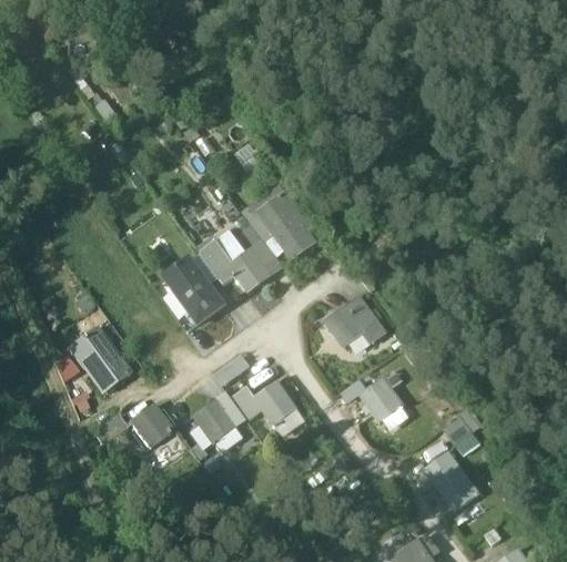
[(286,207),(279,197),(260,211),(277,234),(272,238),(291,264),(315,246),(303,230),(307,226),(291,204),(286,207)]
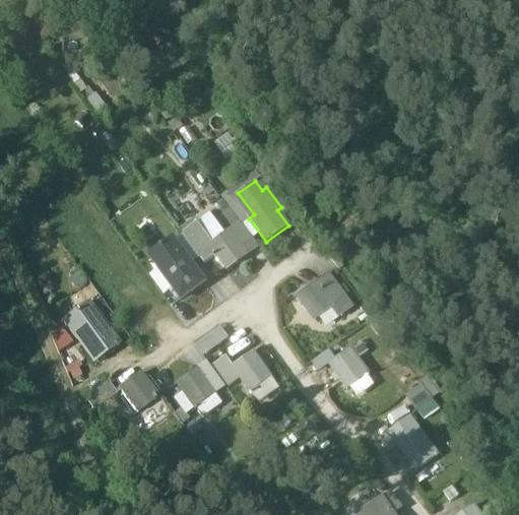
[(223,234),(214,220),(201,230),(210,243),(208,245),(214,254),(225,269),(247,255),(246,253),(241,246),(237,250),(224,233),(223,234)]
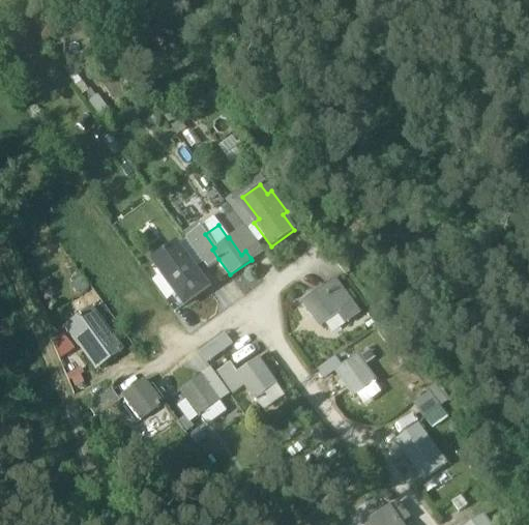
[(205,234),(199,226),(185,235),(207,265),(215,259),(216,261),(218,259),(212,250),(214,248),(205,234)]
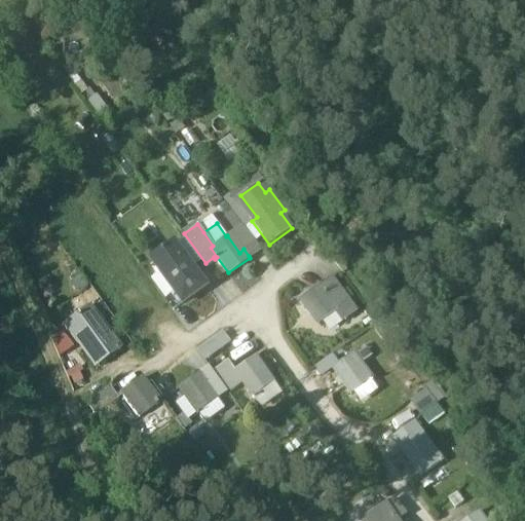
[(242,224),(232,232),(244,249),(249,256),(260,248),(242,224)]
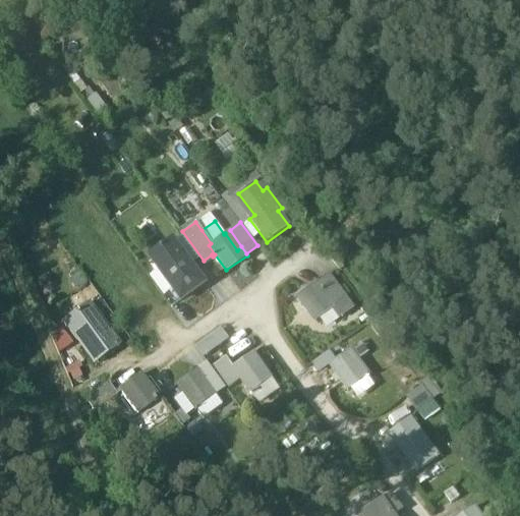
[(241,246),(230,230),(225,233),(237,250),(241,246)]
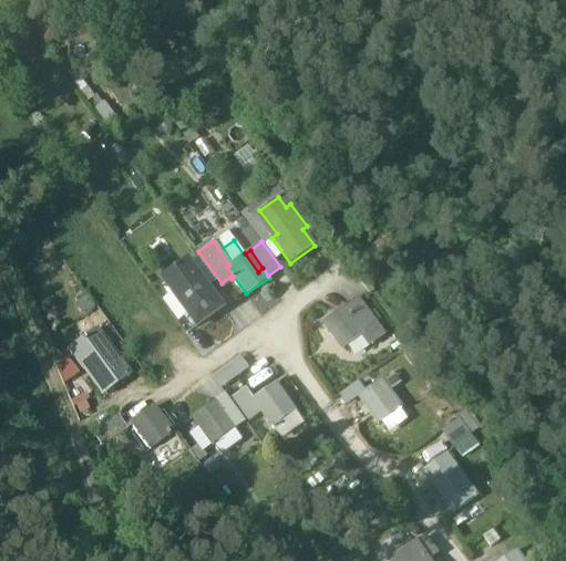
[(220,305),(188,261),(164,279),(196,323),(220,305)]
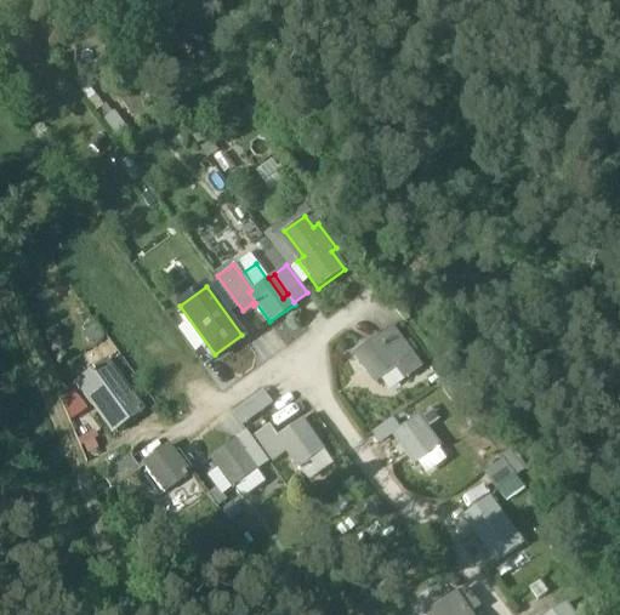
[(419,366),(390,324),(377,331),(379,334),(399,363),(398,364),(405,375),(419,366)]
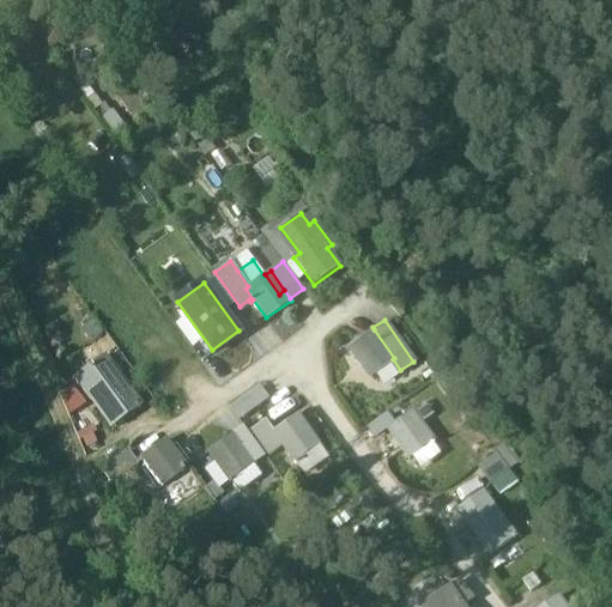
[(394,358),(374,329),(349,347),(356,356),(361,352),(375,372),(393,359),(394,358)]
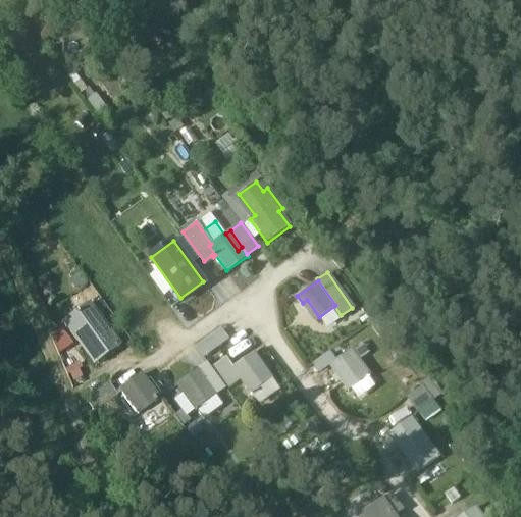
[(118,345),(88,303),(62,321),(75,339),(79,335),(97,360),(118,345)]
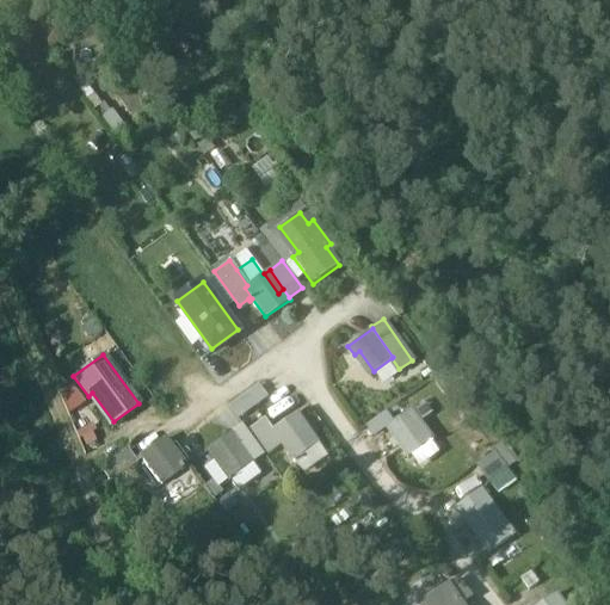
[(438,369),(429,356),(419,363),(429,376),(438,369)]
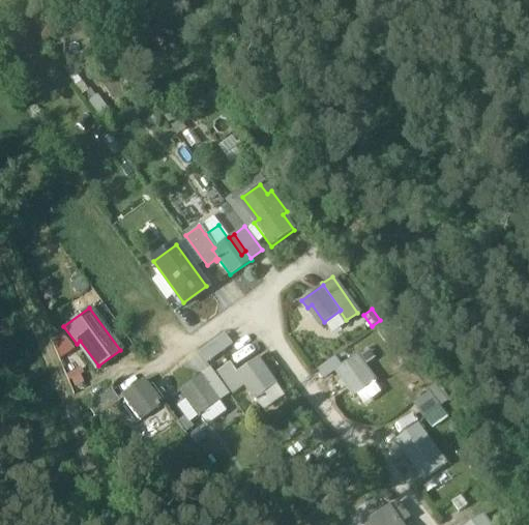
[(223,332),(198,350),(205,360),(230,343),(223,332)]
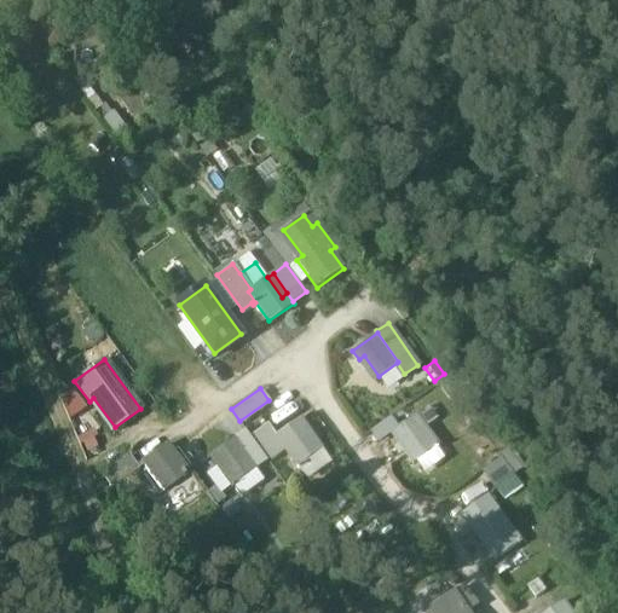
[(427,404),(416,412),(417,415),(425,410),(431,418),(435,416),(427,404)]
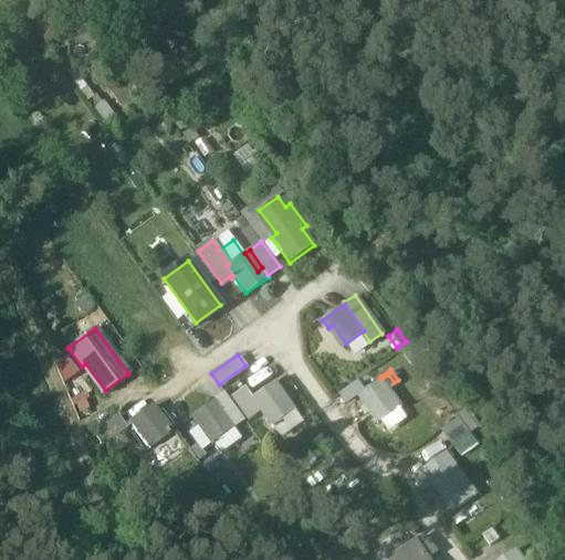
[(388,374),(382,379),(388,387),(394,382),(388,374)]
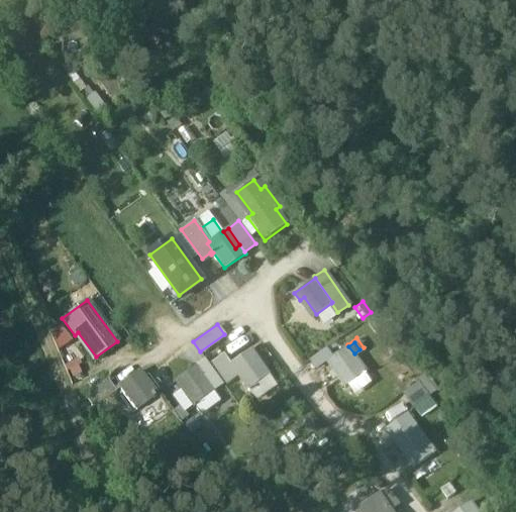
[(328,343),(303,362),(310,371),(326,360),(335,353),(328,343)]
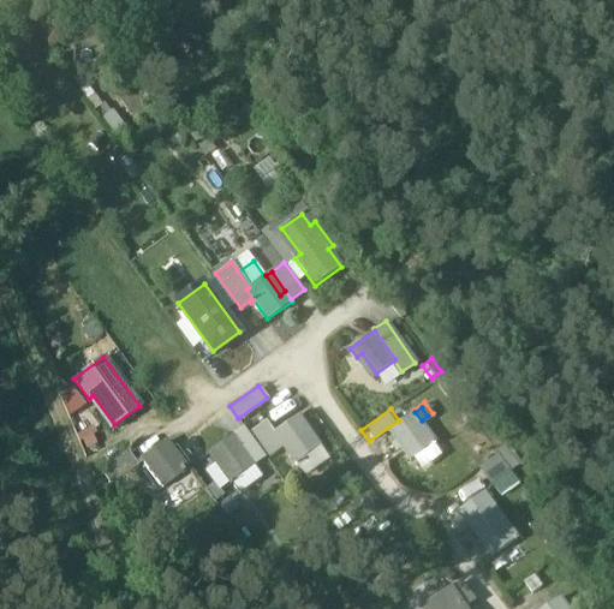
[(415,412),(413,410),(399,421),(388,428),(409,457),(413,454),(433,441),(434,442),(436,441),(422,421),(415,412)]
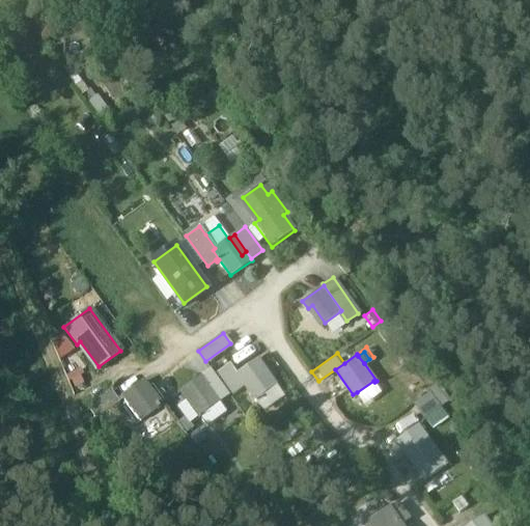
[(236,374),(235,374),(244,385),(256,402),(257,400),(255,398),(275,384),(267,372),(267,370),(257,358),(236,374)]
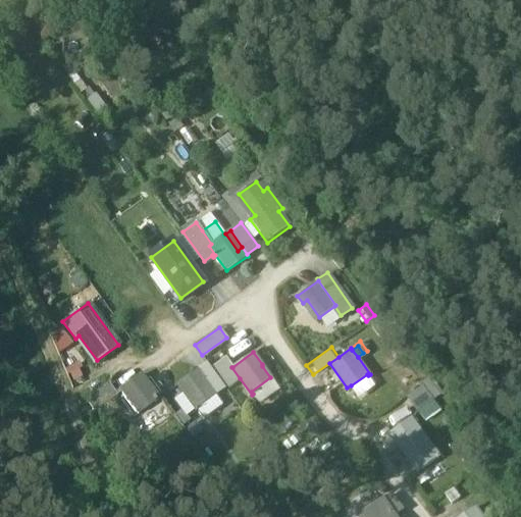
[(232,367),(225,357),(213,365),(228,385),(240,378),(231,367),(232,367)]
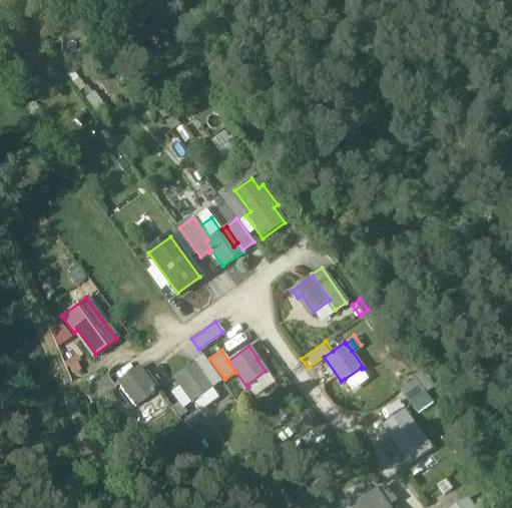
[(193,364),(172,378),(190,402),(206,391),(194,375),(198,371),(193,364)]
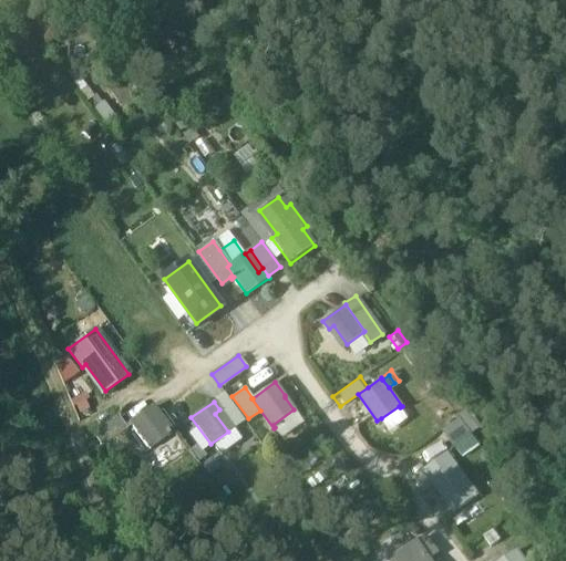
[(151,405),(129,422),(148,449),(167,435),(155,417),(158,415),(151,405)]
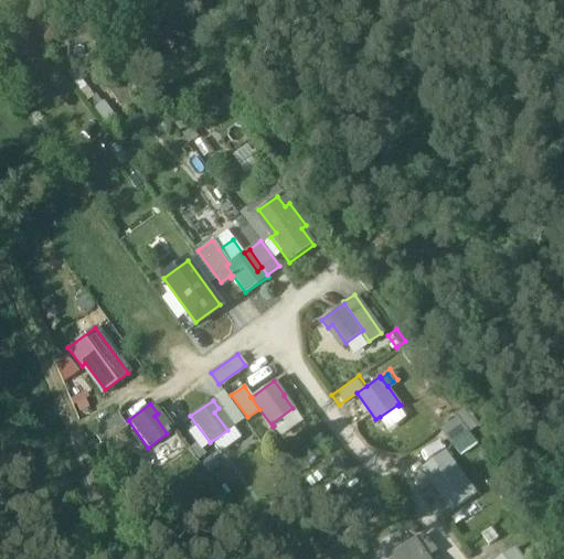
[(397,405),(380,417),(386,427),(404,415),(398,406),(397,405)]
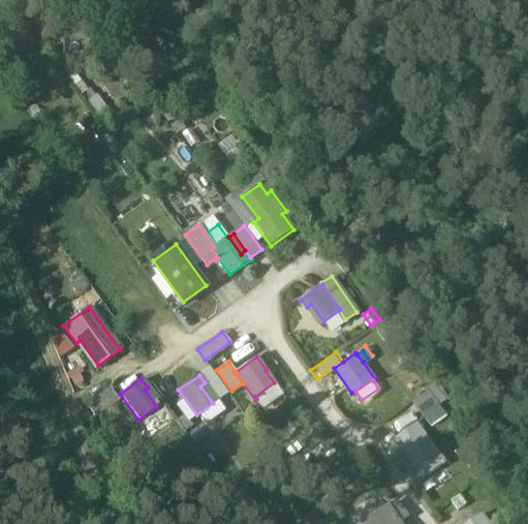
[(109,387),(86,404),(94,415),(117,398),(109,387)]
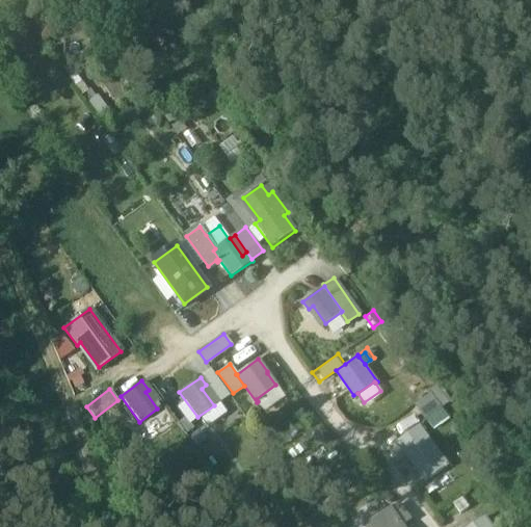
[(446,464),(418,425),(401,438),(410,450),(406,454),(417,469),(418,468),(425,479),(446,464)]
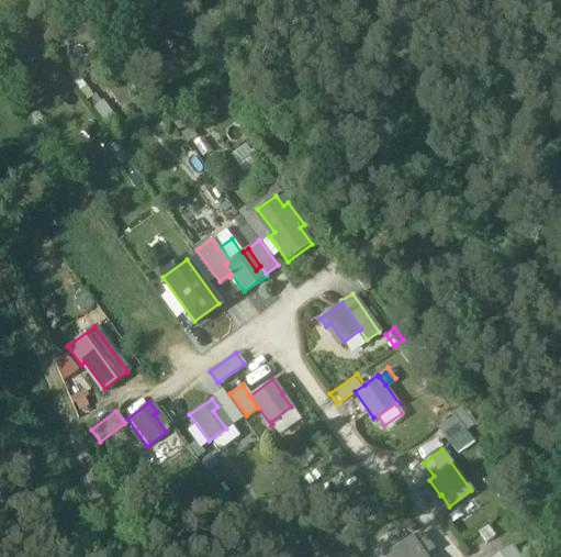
[(324,515),(335,511),(328,494),(318,499),(324,515)]
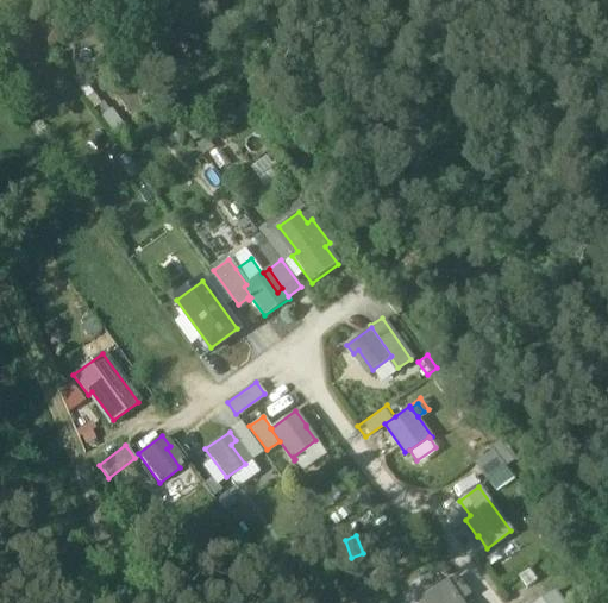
[(530,567),(519,576),(526,585),(537,578),(530,567)]
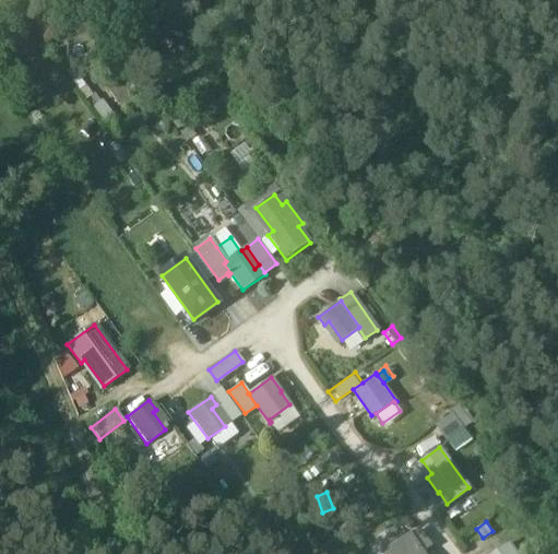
[(430,541),(419,526),(411,532),(422,547),(430,541)]
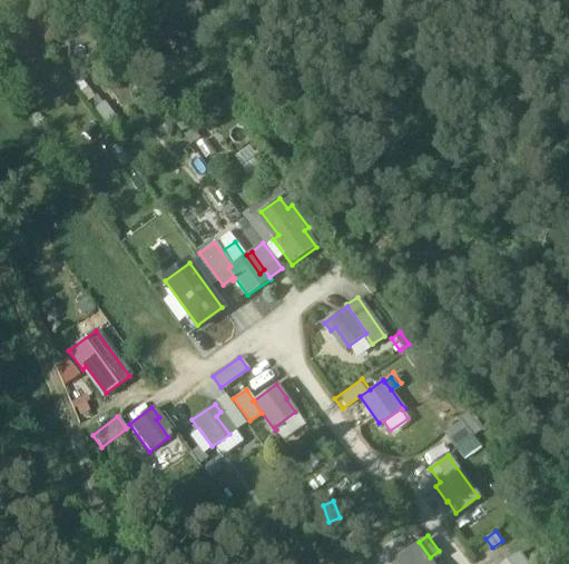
[(419,542),(389,561),(391,563),(433,563),(430,557),(419,542)]
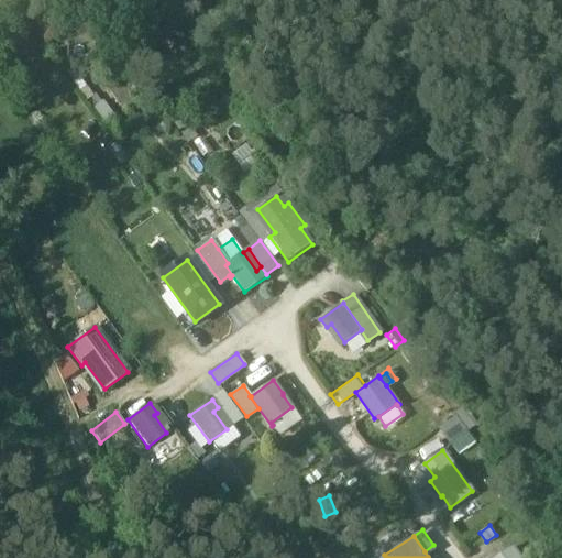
[(521,557),(513,545),(494,557),(521,557)]
